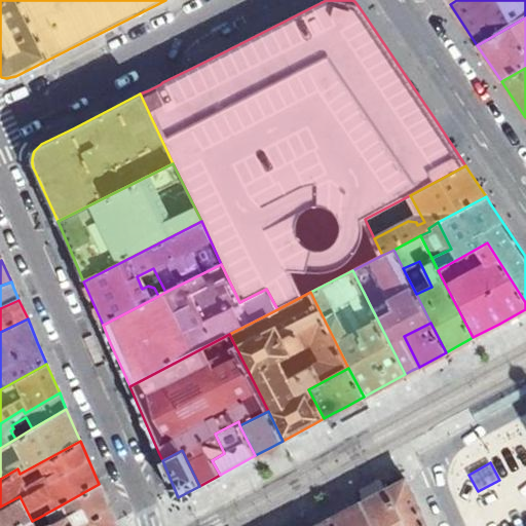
[(383,491),(363,501),(373,525),(425,525),(405,479),(383,491)]
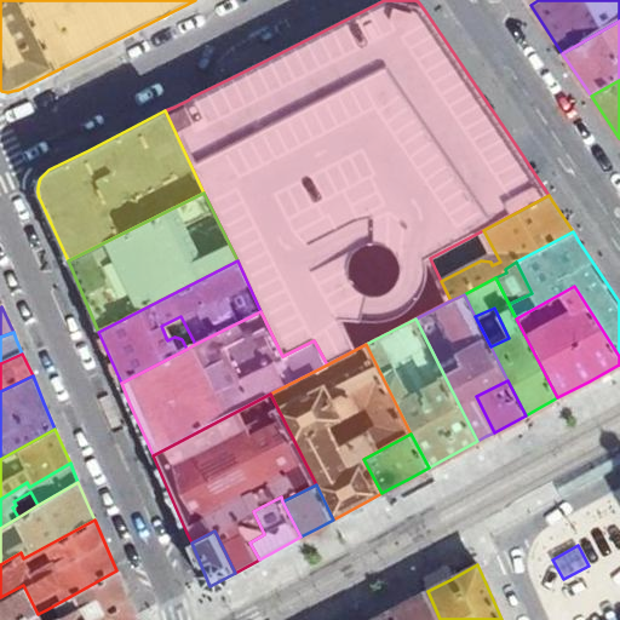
[(136,619),(116,570),(56,604),(63,618),(59,619),(136,619)]
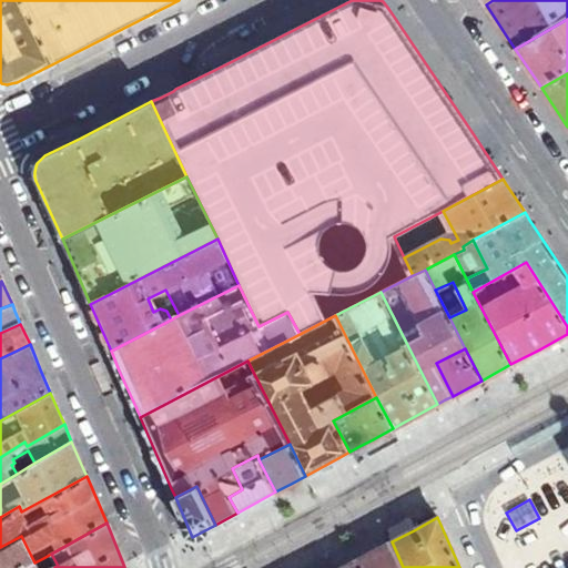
[(0,567),(23,567),(34,563),(21,536),(0,547),(0,567)]
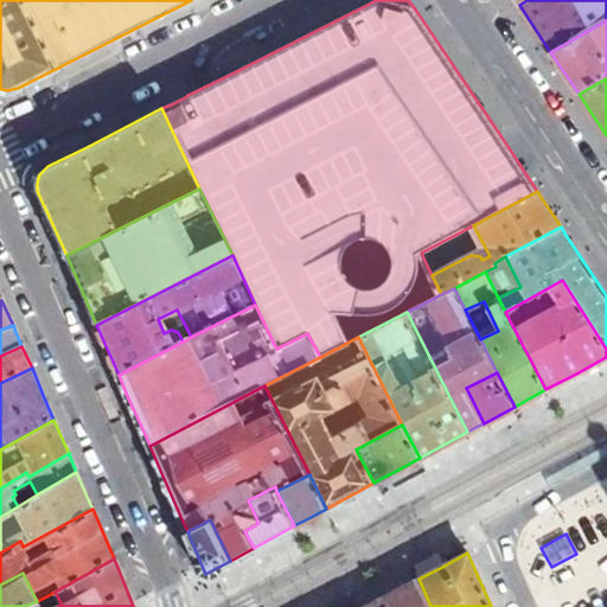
[(376,602),(365,606),(430,606),(419,579),(406,586),(390,594),(376,602)]
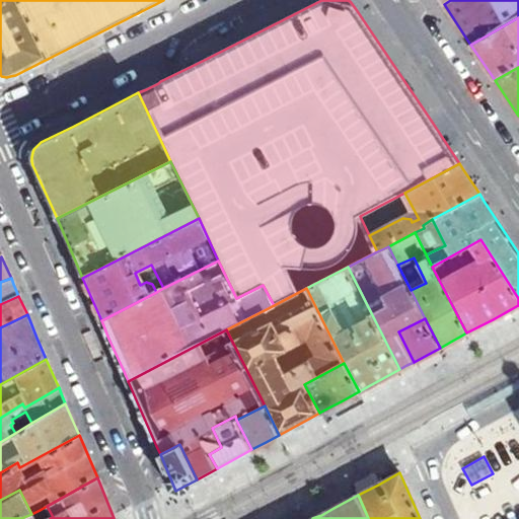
[(47,506),(40,510),(44,518),(50,518),(53,517),(47,506)]
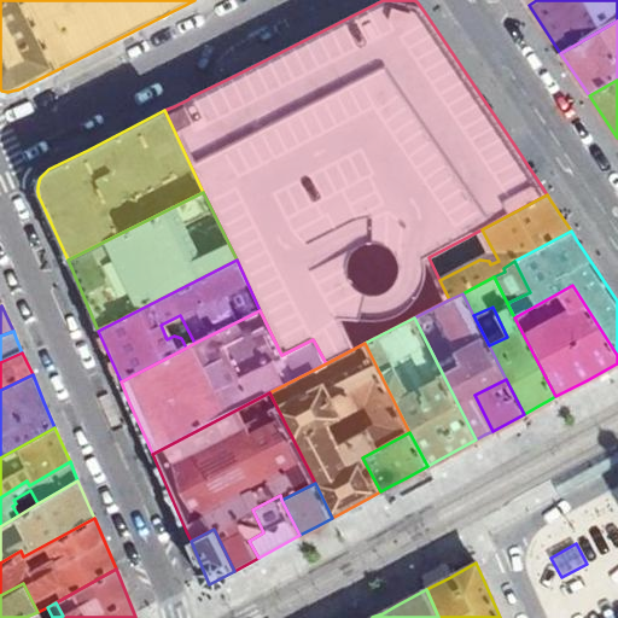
[(52,617),(47,607),(38,612),(41,617),(52,617)]
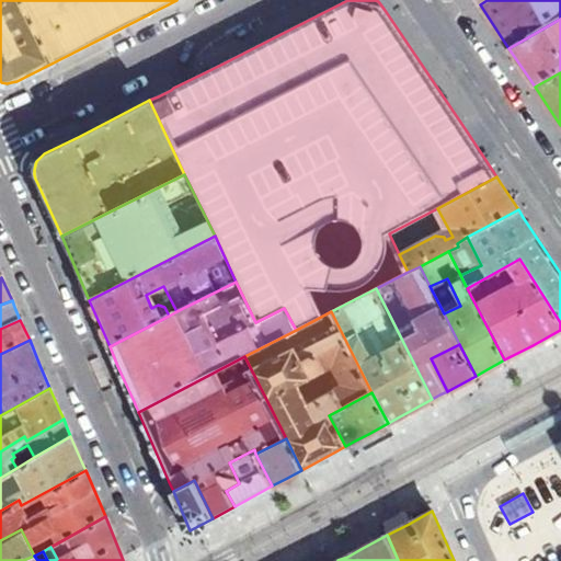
All buildings are outlined.
